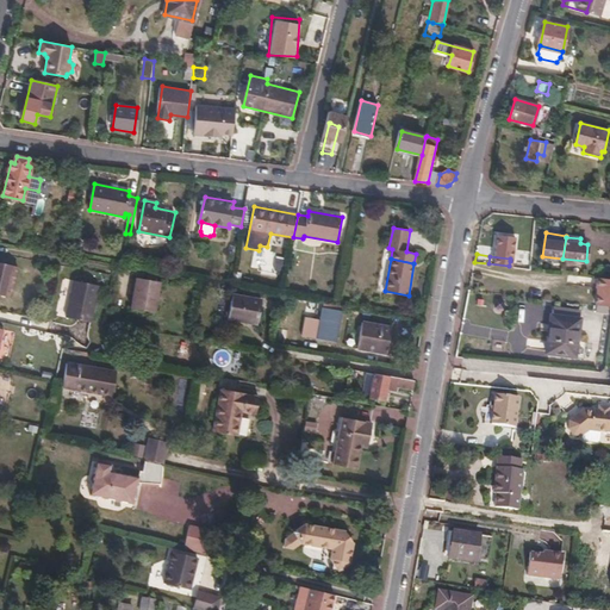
[(18,267),(0,262),(0,293),(11,297),(18,267)]
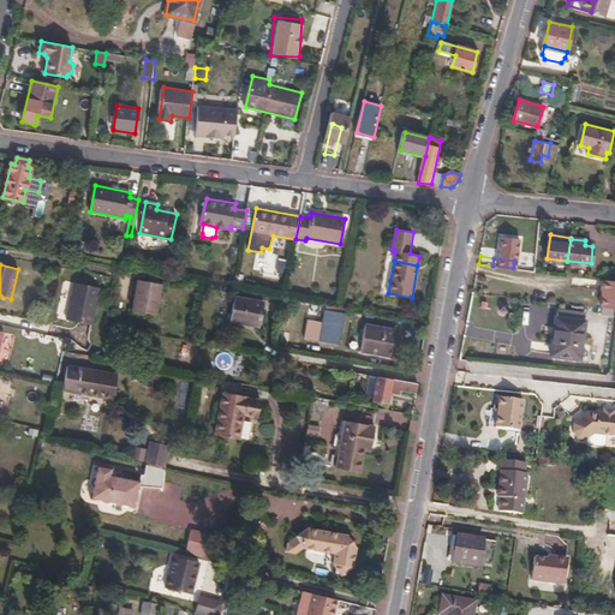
[(599,306),(614,308),(614,280),(601,279),(599,288),(604,290),(603,297),(601,296),(599,306)]
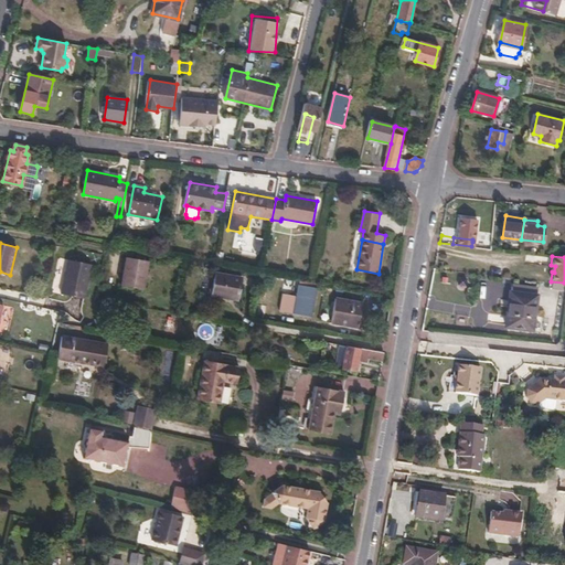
[(148,262),(127,258),(121,286),(142,289),(148,262)]
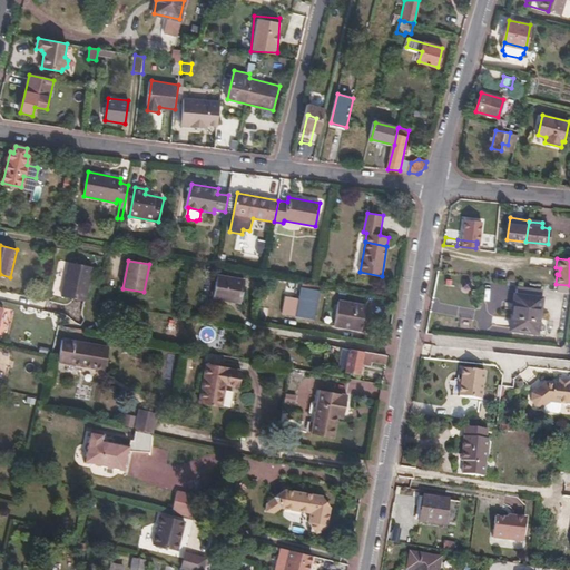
[(62,296),(85,301),(92,267),(69,263),(62,296)]
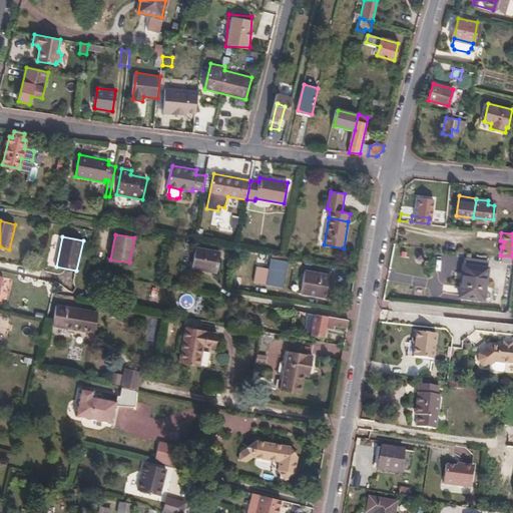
[(220,252),(195,247),(192,268),(216,273),(220,252)]
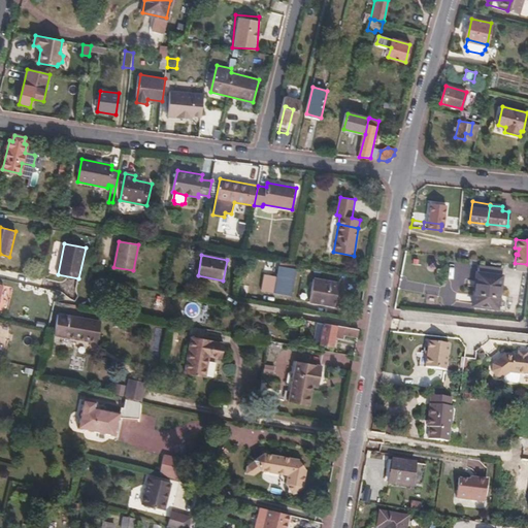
[(296,270),(279,267),(275,292),(290,294),(292,286),(294,286),(296,270)]
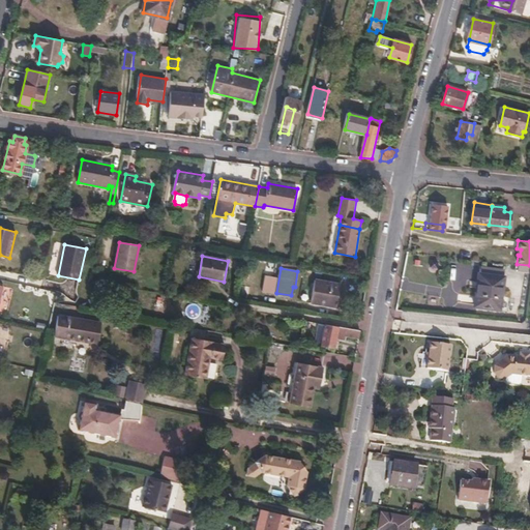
[(479,274),(475,306),(499,310),(504,277),(479,274)]
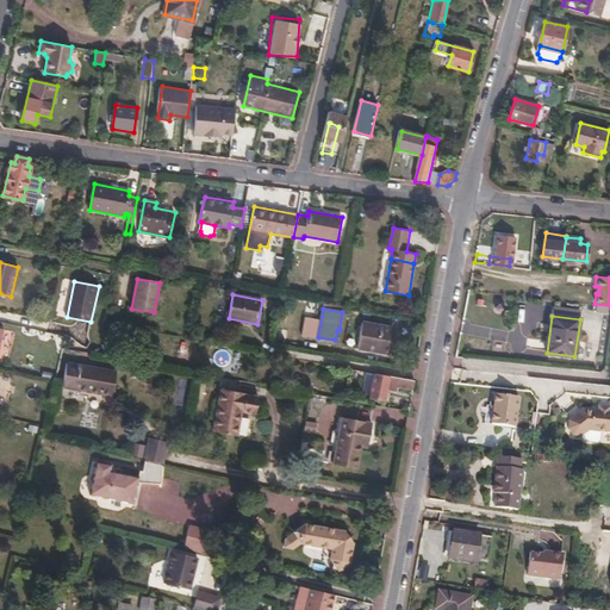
[(299,322),(296,334),(305,336),(307,323),(299,322)]
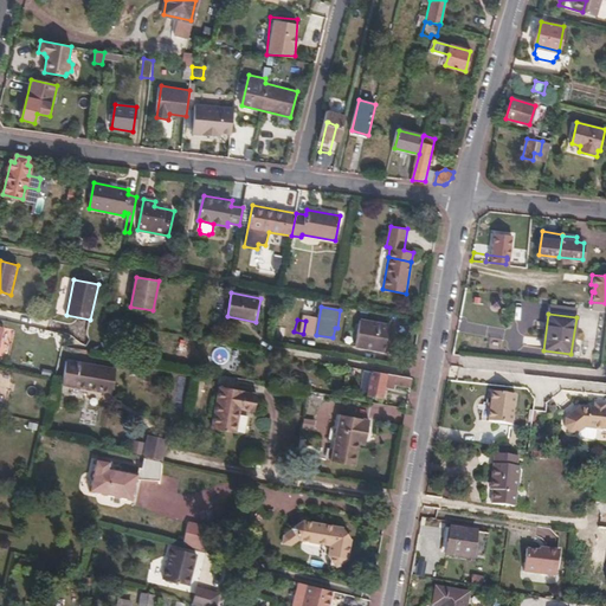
[(361,321),(356,345),(385,350),(389,324),(361,321)]
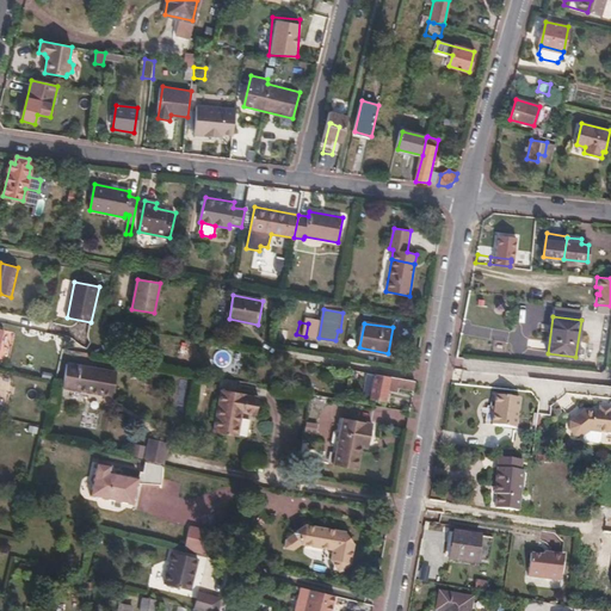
[(275,344),(291,347),(294,334),(277,331),(275,344)]
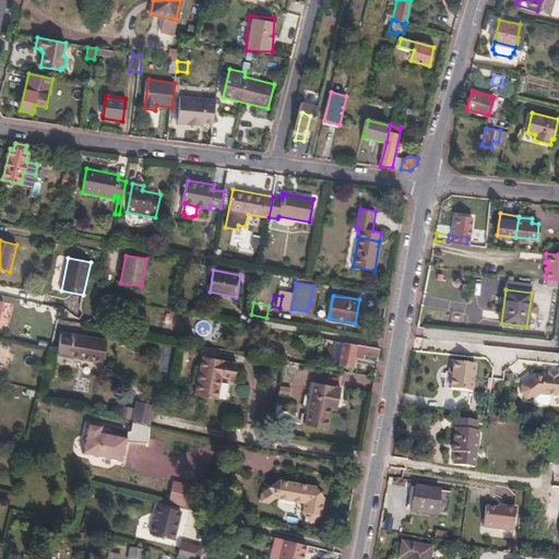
[(106,341),(61,333),(57,355),(103,363),(106,341)]
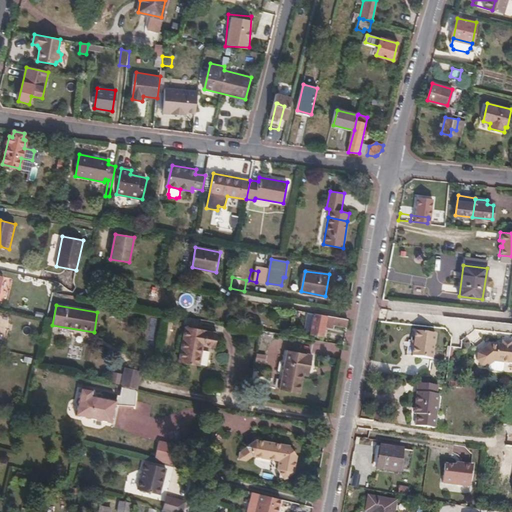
[(348,319),(346,319),(296,309),(293,321),(312,325),(311,334),(322,336),(325,326),(334,328),(335,324),(346,326),(348,319)]
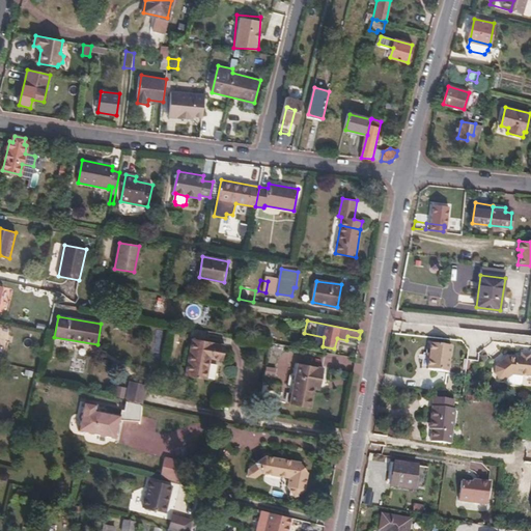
[(224,345),(192,339),(186,375),(206,379),(211,358),(222,360),(224,345)]
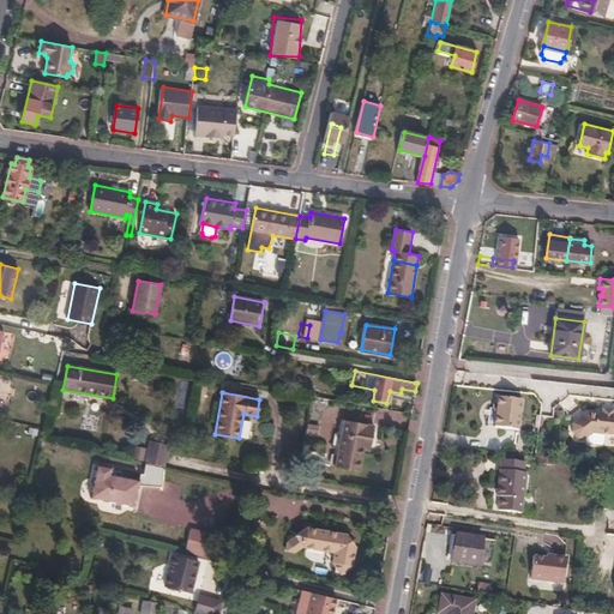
[(499,397),(495,426),(518,429),(522,401),(499,397)]
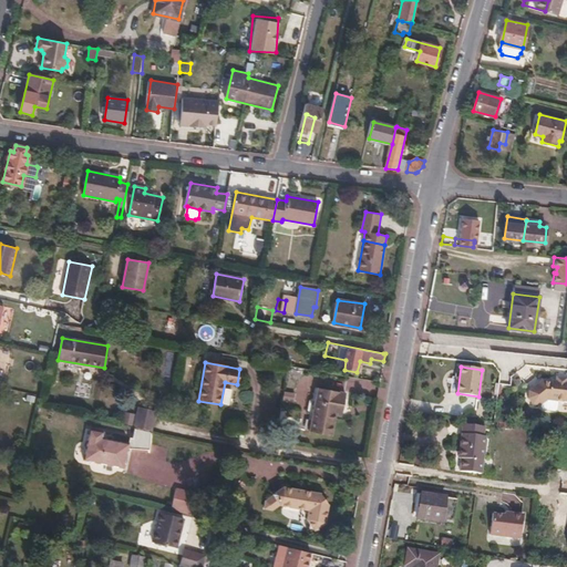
[(543,381),(529,392),(528,400),(534,405),(543,405),(549,401),(566,401),(566,377),(556,377),(556,380),(553,381),(553,382),(543,381)]
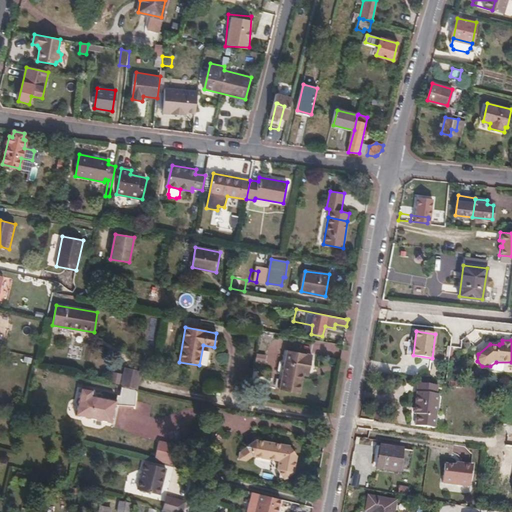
[(300,393),(303,375),(304,368),(310,369),(313,355),(287,350),(279,390),(300,393)]
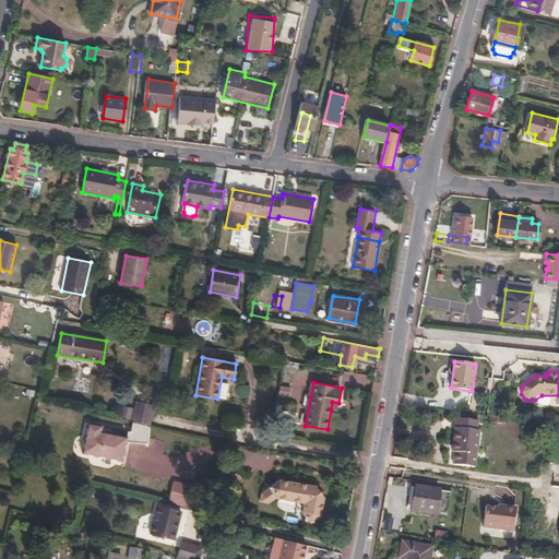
[(280,385),(278,395),(289,395),(290,387),(280,385)]
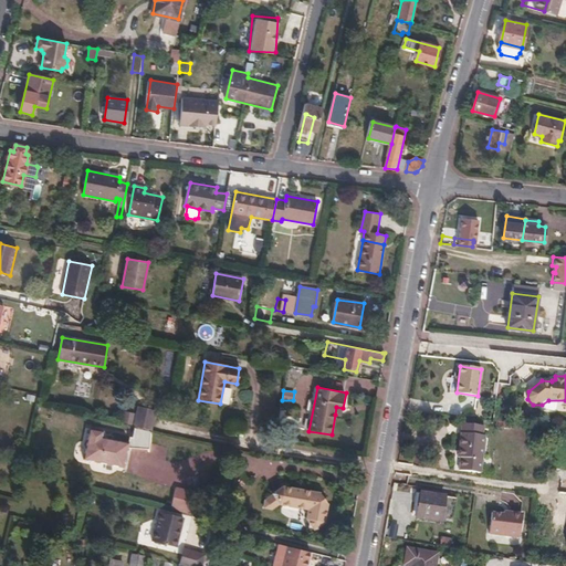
[(138,406),(135,427),(153,431),(156,409),(138,406)]
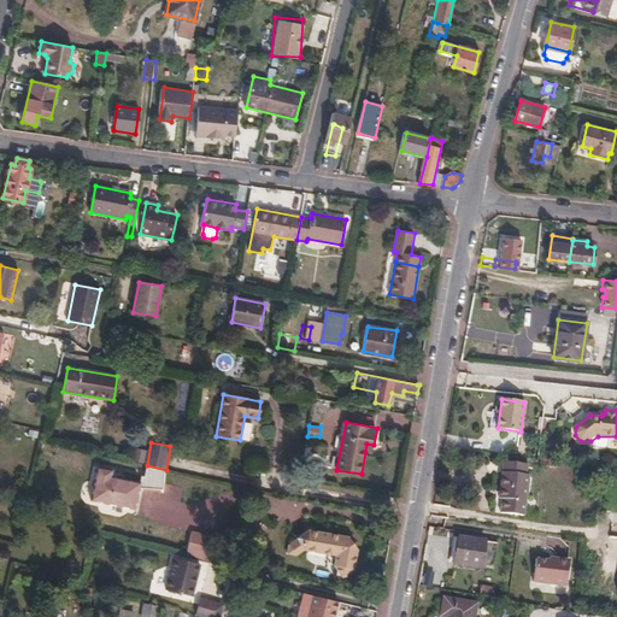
[(523,516),(529,475),(527,475),(528,464),(505,462),(500,498),(504,499),(501,513),(523,516)]
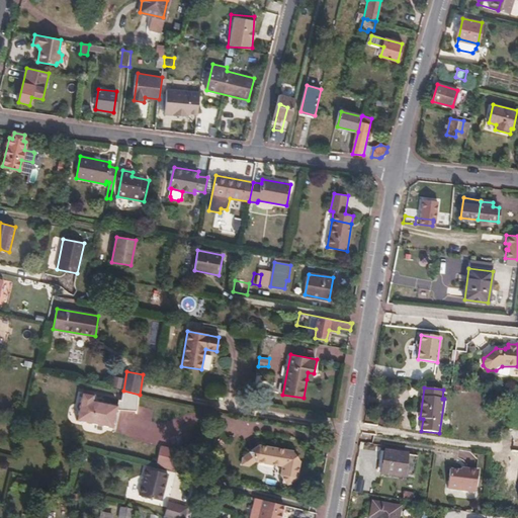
[(94,395),(82,393),(76,420),(112,428),(116,410),(139,412),(140,395),(123,391),(121,401),(118,401),(117,406),(93,401),(94,395)]
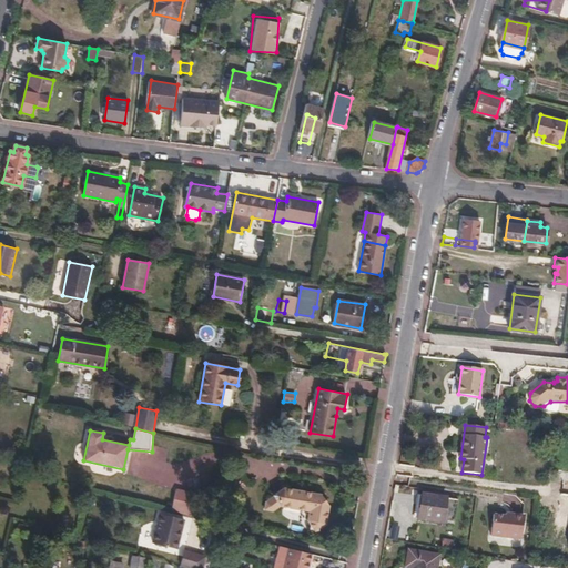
[(321,500),(322,495),(284,488),(266,503),(265,510),(273,513),(282,507),(310,511),(308,521),(316,531),(326,525),(330,506),(326,500),(321,500)]
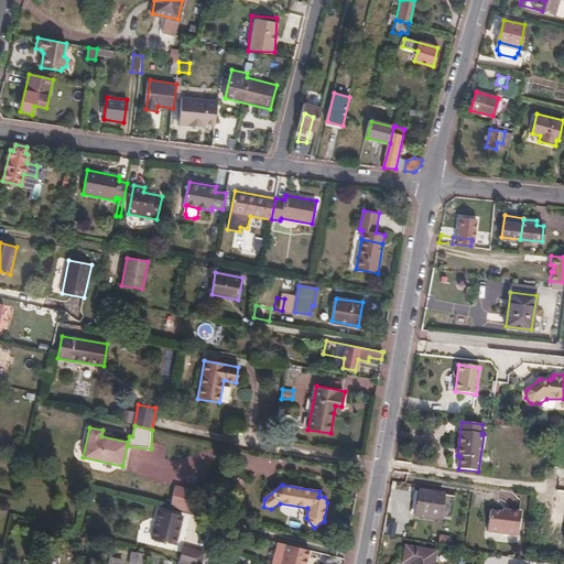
[(177,487),(172,506),(193,511),(197,491),(177,487)]
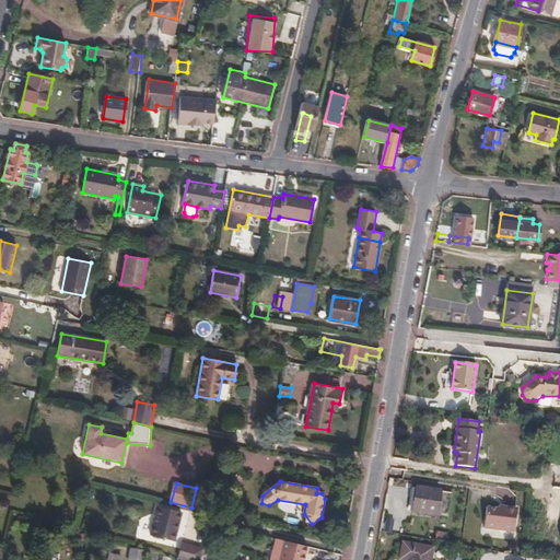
[(417,487),(413,512),(435,515),(440,516),(441,512),(447,513),(451,492),(417,487)]
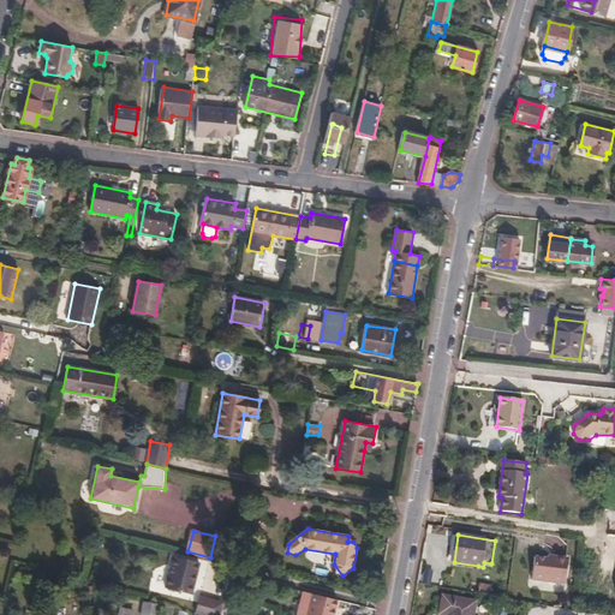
[(201,563),(174,556),(166,587),(192,595),(201,563)]
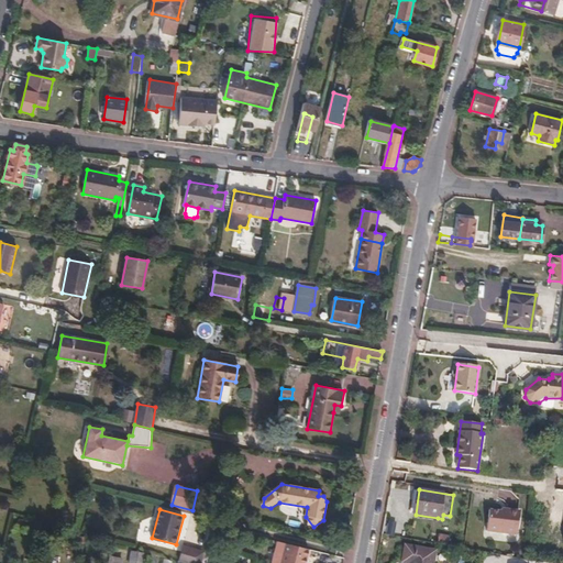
[(519,510),(508,509),(508,512),(501,512),(488,510),(486,531),(516,534),(519,510)]
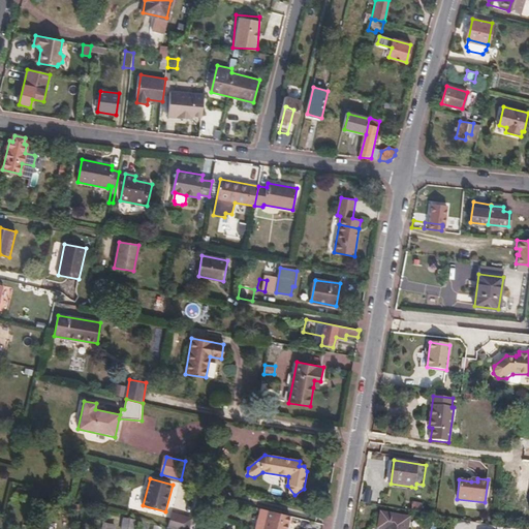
[(75,503),(74,501),(68,499),(66,508),(73,510),(75,503)]
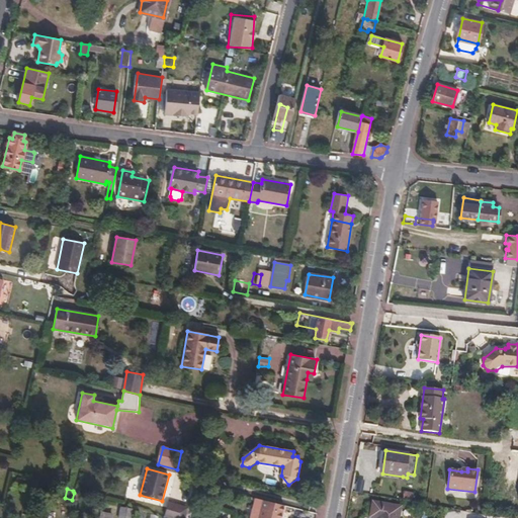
[(279,517),(282,505),(256,499),(250,517),(279,517)]
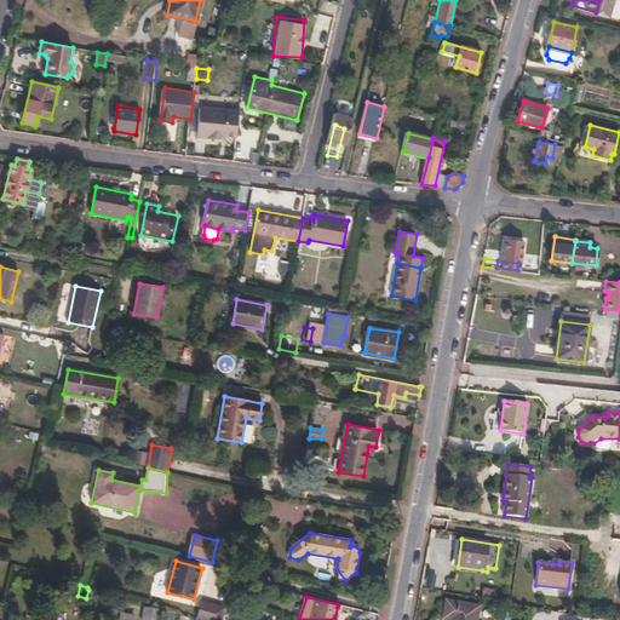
[(225,608),(222,619),(229,619),(234,603),(228,601),(225,608)]
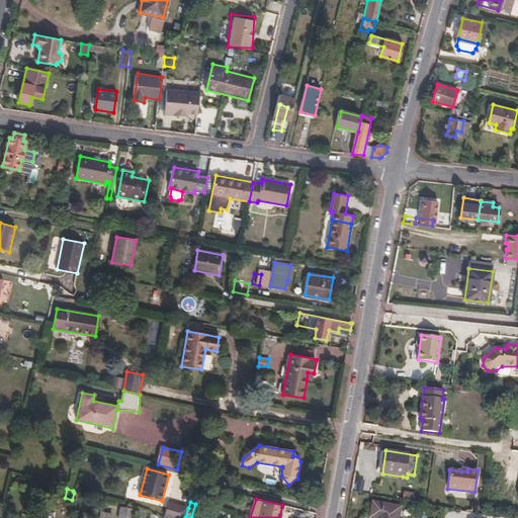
[(377,513),(376,517),(375,517),(398,517),(400,506),(373,502),(371,512),(377,513)]
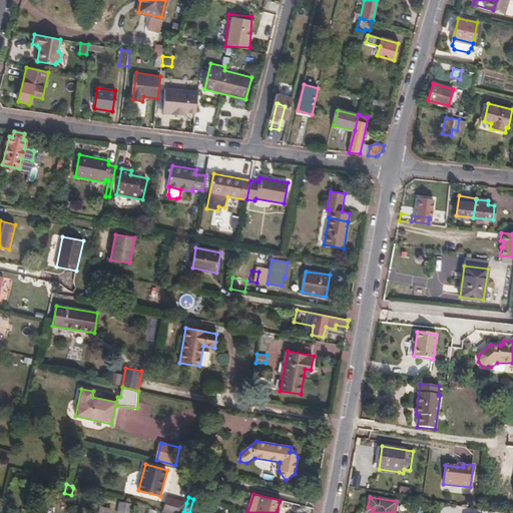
[(169,512),(174,512),(178,501),(166,498),(163,511),(169,512)]
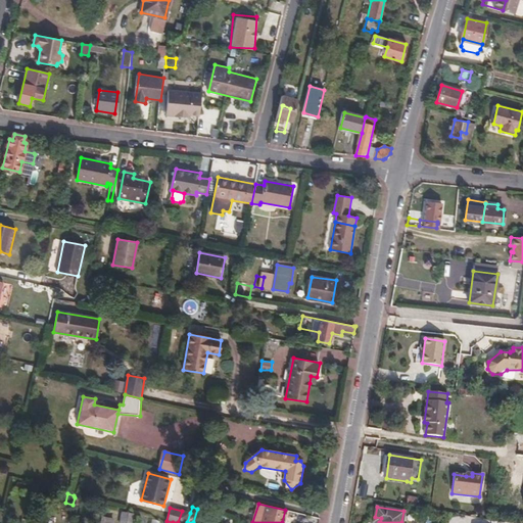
[(130,522),(132,512),(124,511),(122,522),(130,522)]
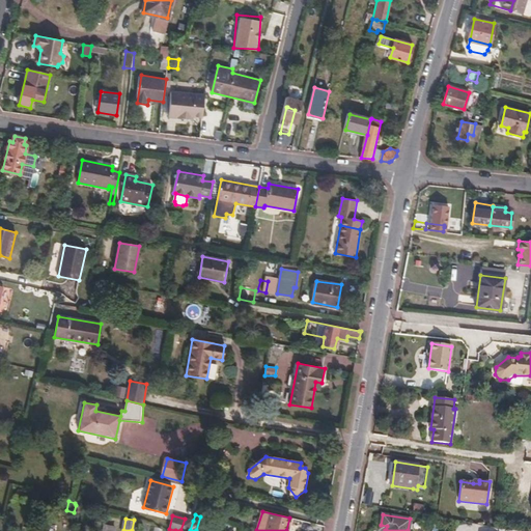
[(190,530),(193,521),(185,519),(180,530),(190,530)]
